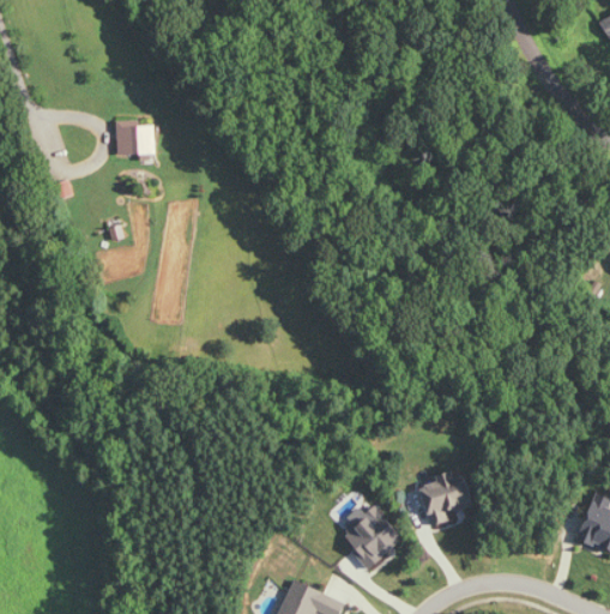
[(609,14),(599,23),(609,37),(609,14)]
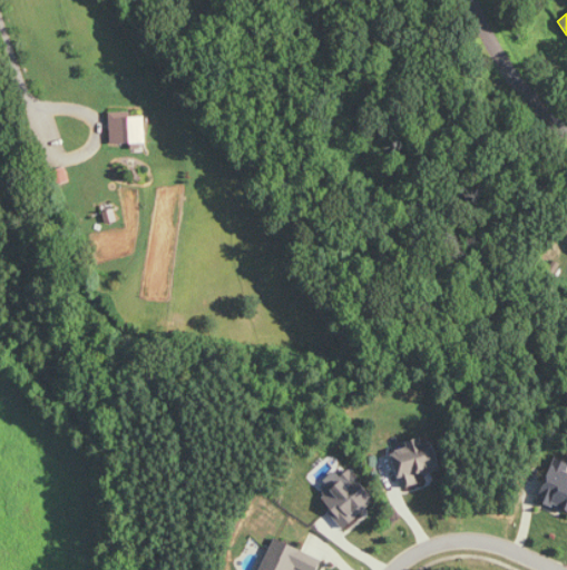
[(144,117),(129,117),(129,111),(108,111),(109,143),(144,143),(144,117)]
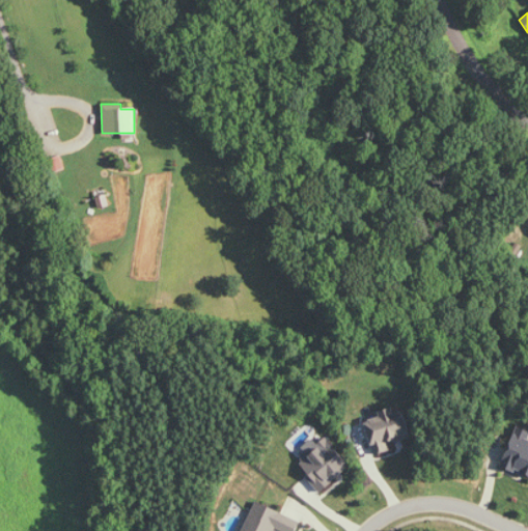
[(45,160),(49,172),(62,168),(58,156),(45,160)]
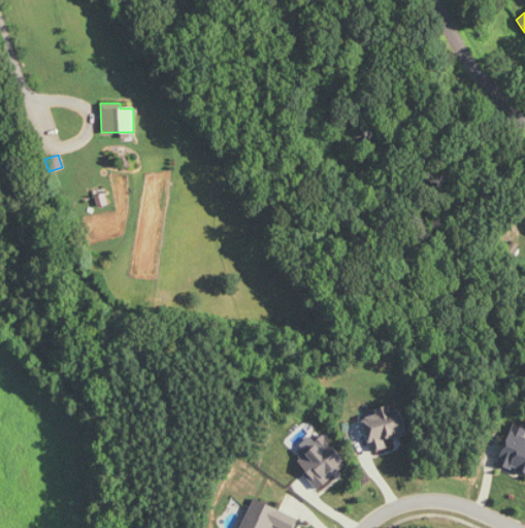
[(97,206),(106,204),(103,193),(94,196),(97,206)]
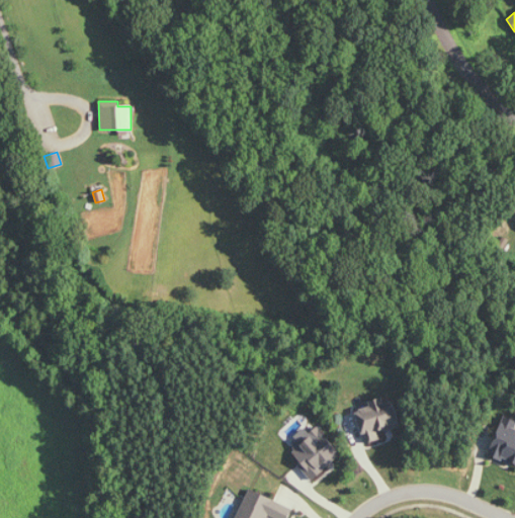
[(399,425),(393,401),(383,404),(381,398),(367,402),(369,407),(354,411),(363,443),(379,439),(377,432),(399,425)]
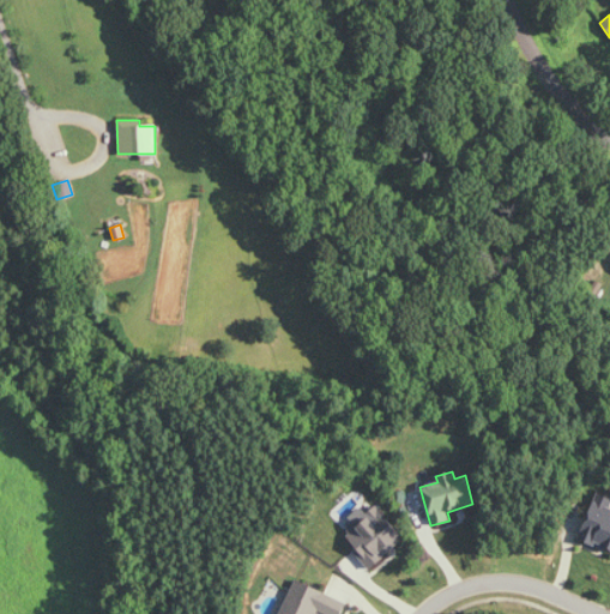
[(578,539),(609,553),(609,528),(601,524),(604,517),(597,513),(602,503),(595,499),(578,539)]
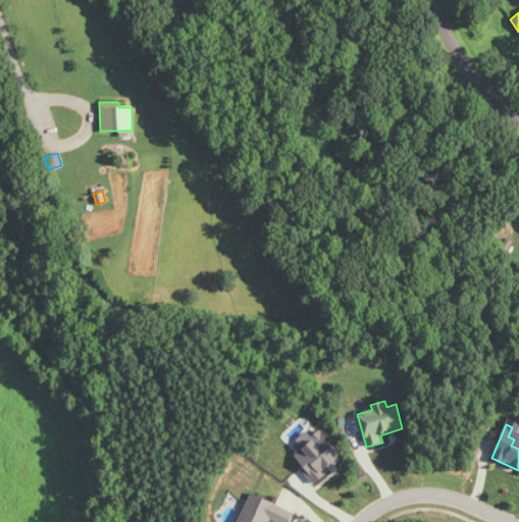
[(311,437),(306,431),(296,440),(302,448),(291,457),(314,482),(343,458),(318,430),(311,437)]
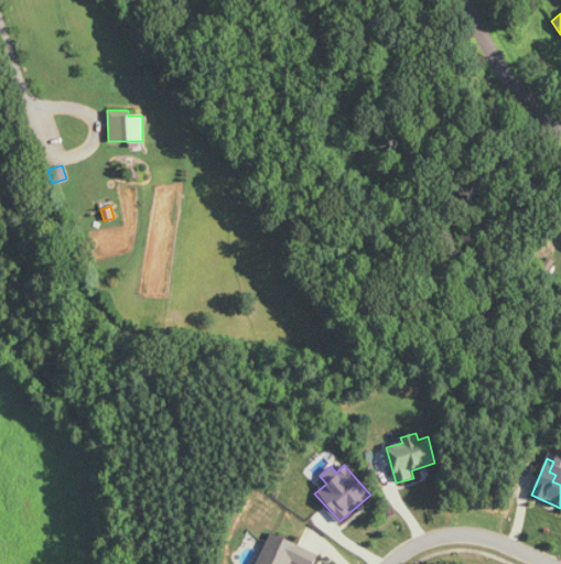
[(312,563),(317,553),(270,533),(256,563),(294,563),(295,563),(299,563),(312,563)]
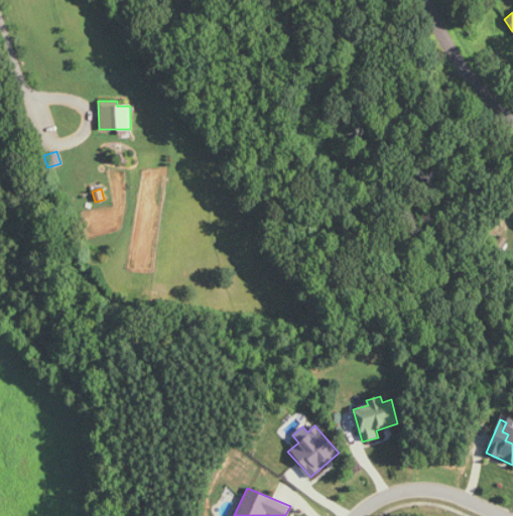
All buildings are outlined.
